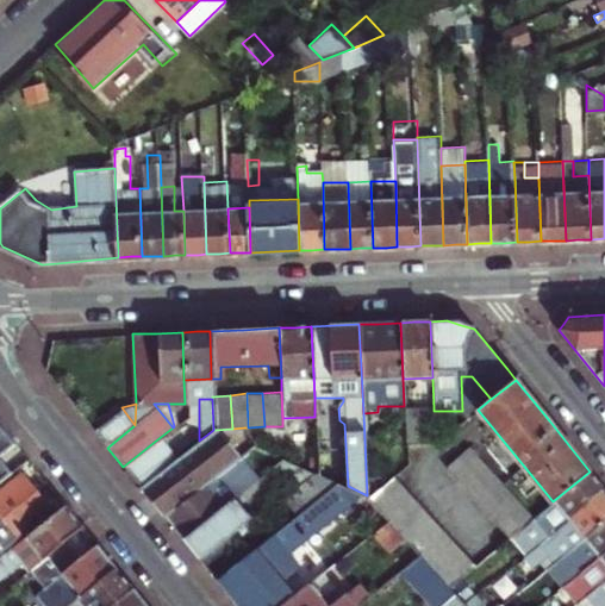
[(107,448),(135,425),(122,407),(94,430),(107,448)]
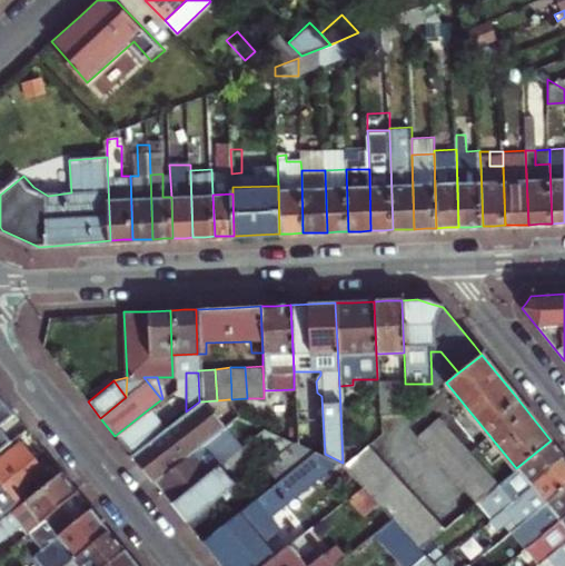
[(378,415),(406,415),(405,384),(405,380),(377,380),(377,383),(378,415)]
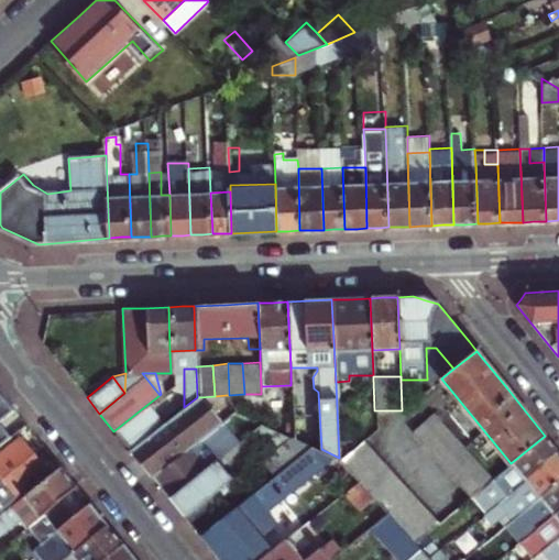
[(199,397),(197,397),(184,407),(161,427),(130,451),(141,465),(151,478),(221,420),(237,408),(229,398),(211,410),(199,397)]
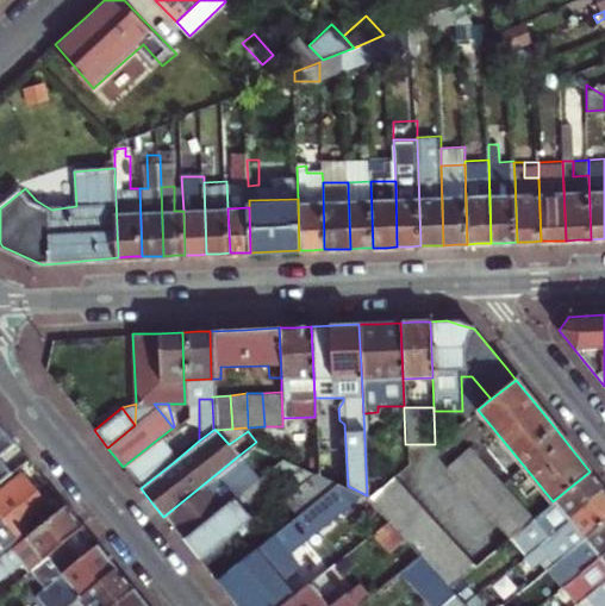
[(174,462),(157,439),(123,467),(141,488),(174,462)]
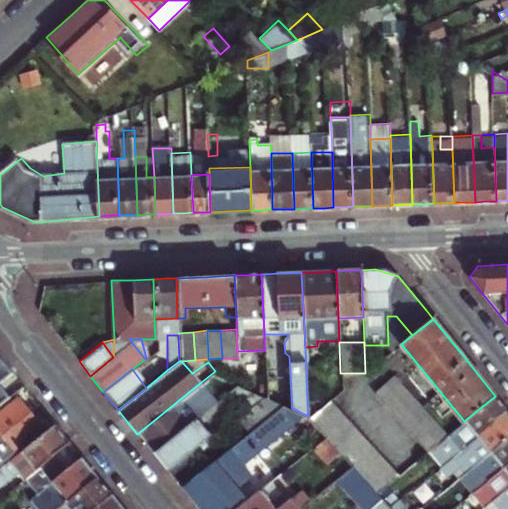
[(396,374),(377,390),(427,451),(447,435),(396,374)]
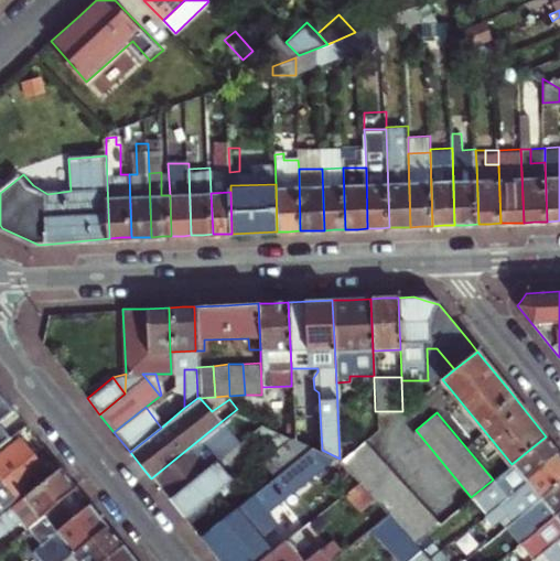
[(222,421),(151,478),(160,489),(168,498),(239,442),(222,421)]
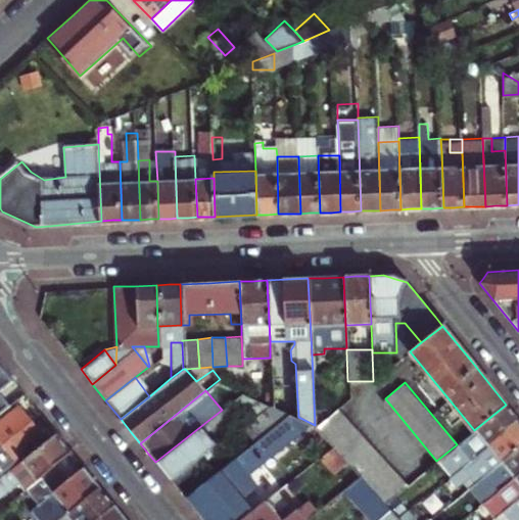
[(167,476),(176,486),(220,451),(208,436),(240,411),(253,422),(241,431),(253,445),(291,415),(273,406),(256,399),(242,392),(222,410),(155,462),(167,476)]
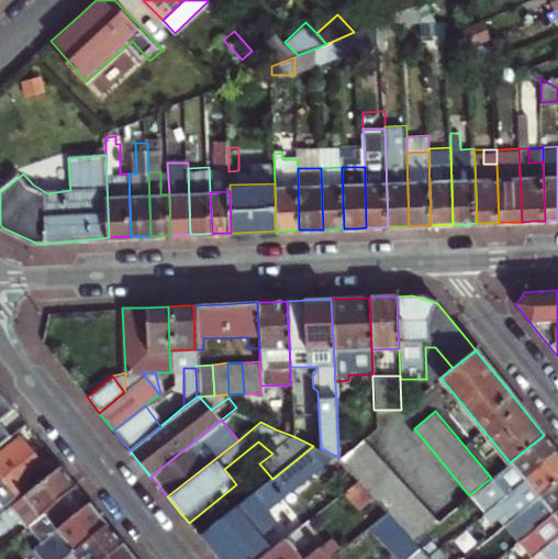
[(557,451),(551,444),(544,435),(510,462),(492,476),(491,478),(469,495),(484,513),(557,453),(557,451)]
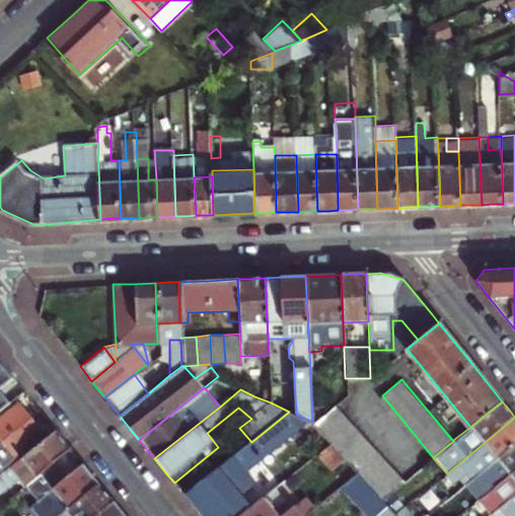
[(382,500),(403,482),(337,404),(314,423),(333,442),(359,473),(382,500)]
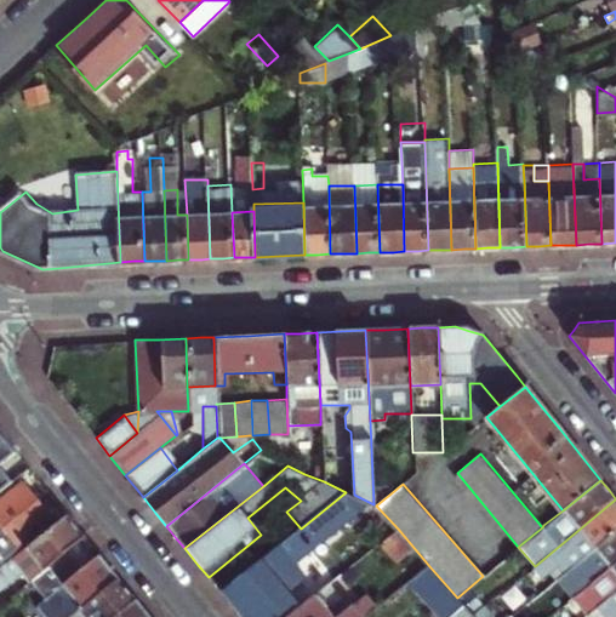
[(0,527),(33,501),(27,493),(18,485),(0,500),(0,527)]
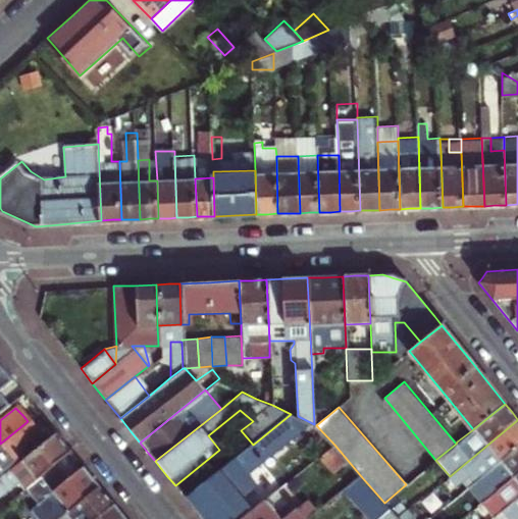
[(298,416),(291,414),(253,445),(186,499),(201,518),(242,518),(250,512),(241,501),(256,487),(247,476),(312,423),(298,416)]
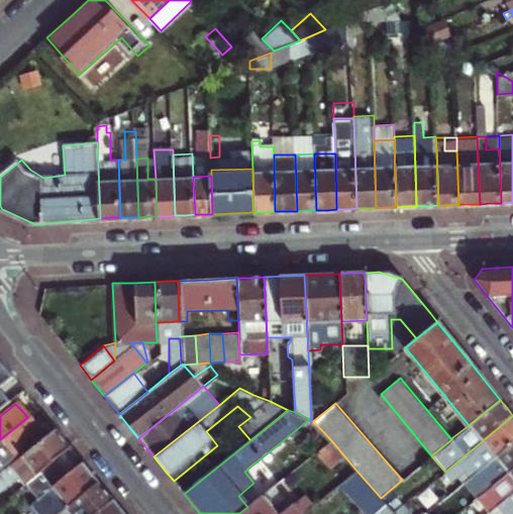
[(480,470),(512,442),(512,416),(445,472),(451,480),(458,475),(467,468),(473,476),(480,470)]
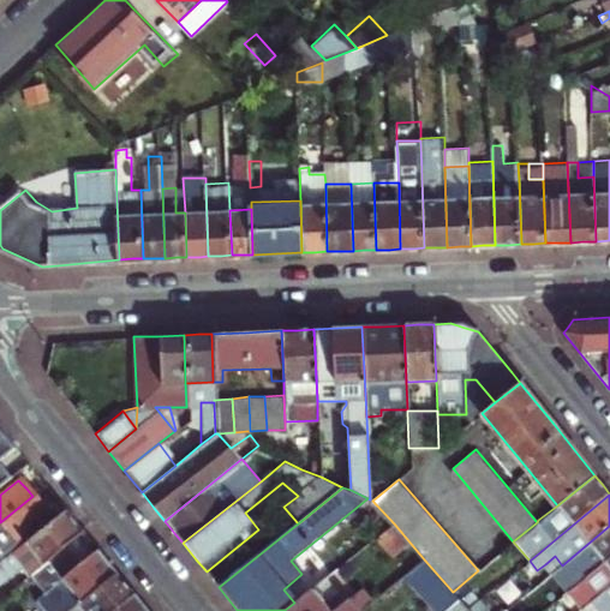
[(0,555),(48,516),(42,508),(33,496),(0,522),(0,555)]
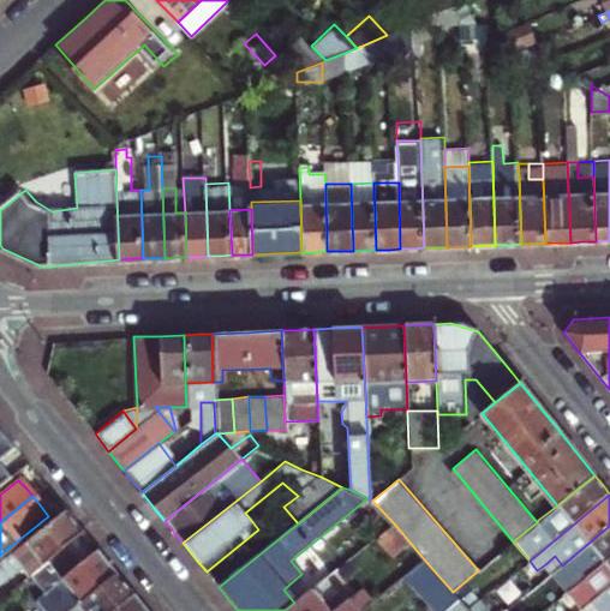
[(25,576),(40,564),(78,534),(71,525),(61,513),(51,521),(23,543),(3,559),(0,562),(0,582),(12,574),(18,582),(25,576)]
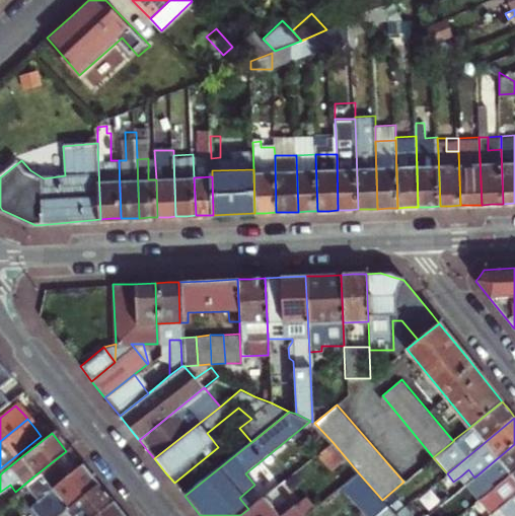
[(0,474),(2,472),(19,458),(43,440),(41,436),(0,468),(0,474)]
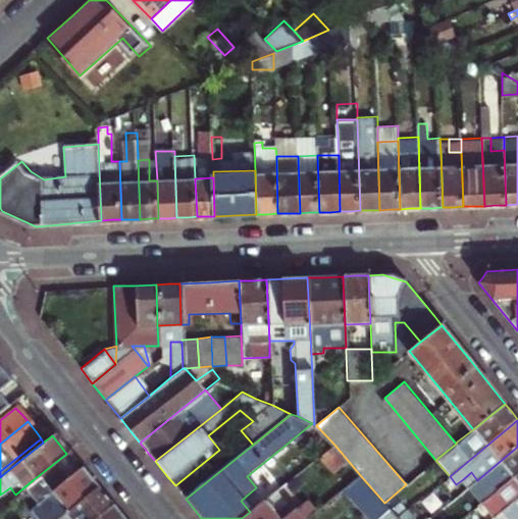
[(334,445),(319,457),(346,488),(361,476),(334,445)]
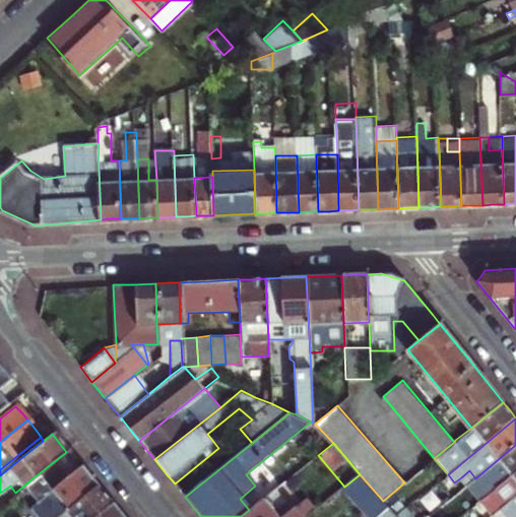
[(480,501),(515,470),(515,445),(482,472),(475,478),(467,485),(480,501)]
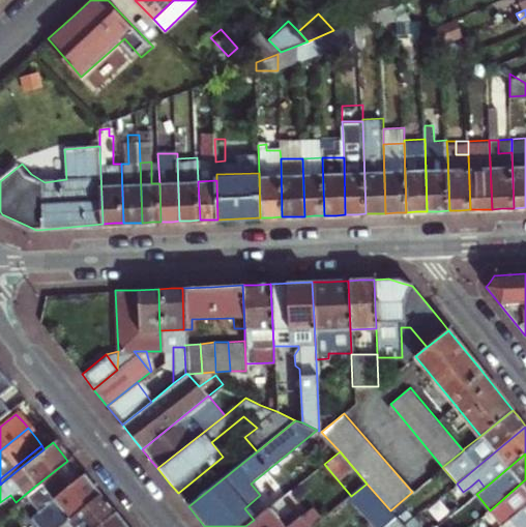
[(82,478),(67,461),(34,487),(22,497),(34,513),(27,519),(33,526),(57,526),(95,496),(82,478)]
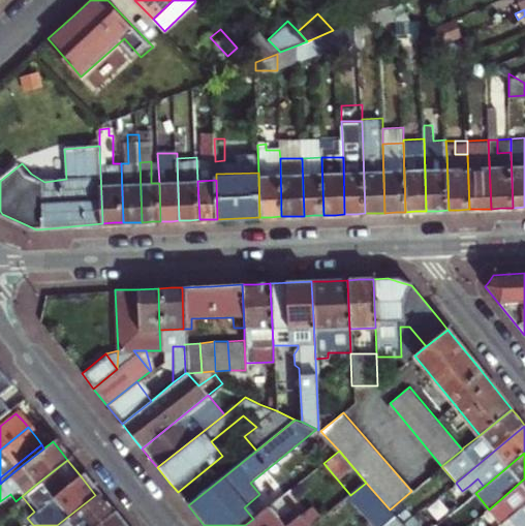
[(477,478),(469,486),(475,493),(484,487),(477,478)]
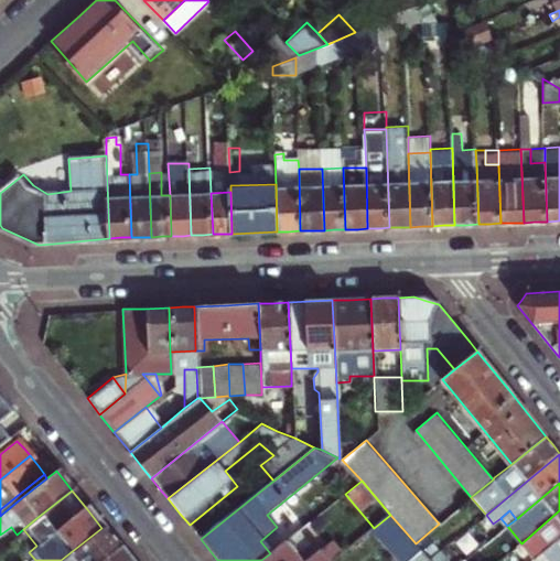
[(551,546),(559,538),(559,510),(521,543),(535,559),(551,546)]
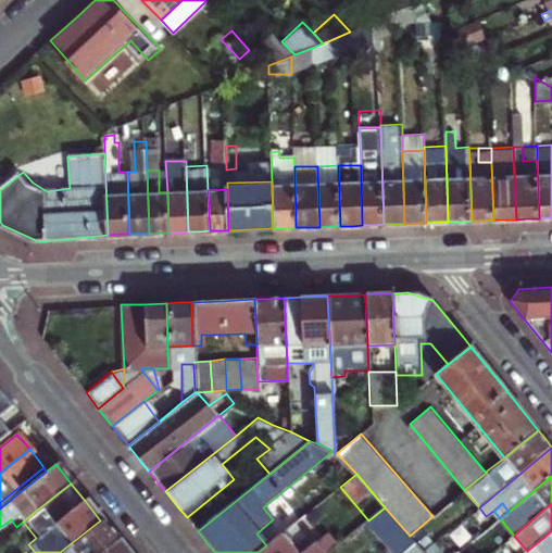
[(368,520),(367,522),(392,552),(413,552),(419,548),(410,536),(385,507),(368,520)]
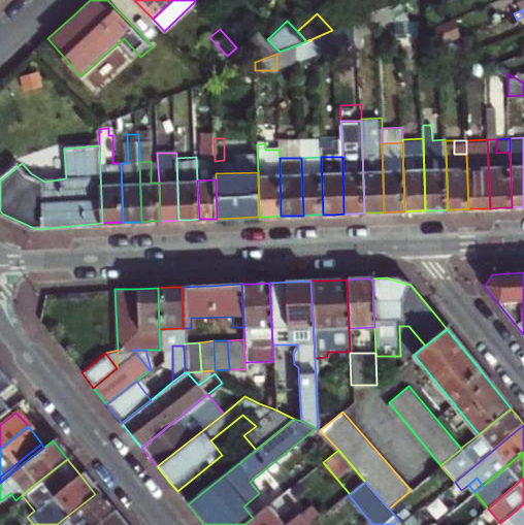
[(95,524),(110,513),(104,504),(95,494),(57,524),(95,524)]
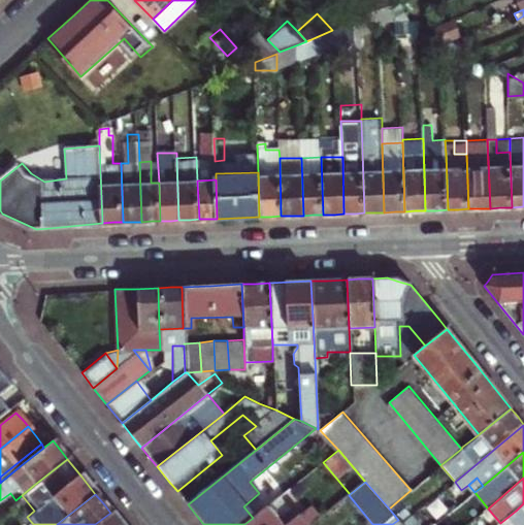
[(253,518),(244,524),(313,524),(319,520),(308,506),(287,524),(282,524),(268,506),(253,518)]
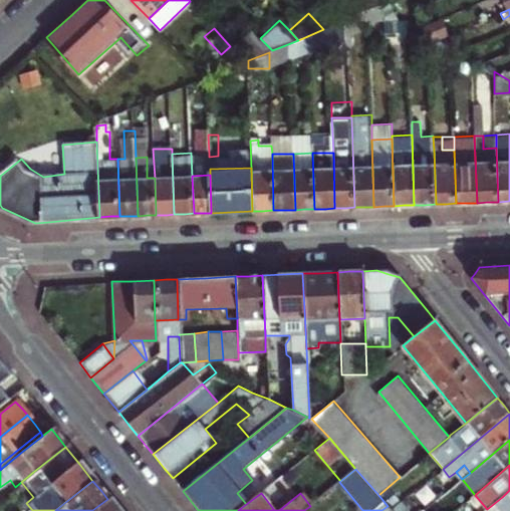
[(502,497),(487,509),(488,510),(509,510),(509,507),(508,505),(502,497)]
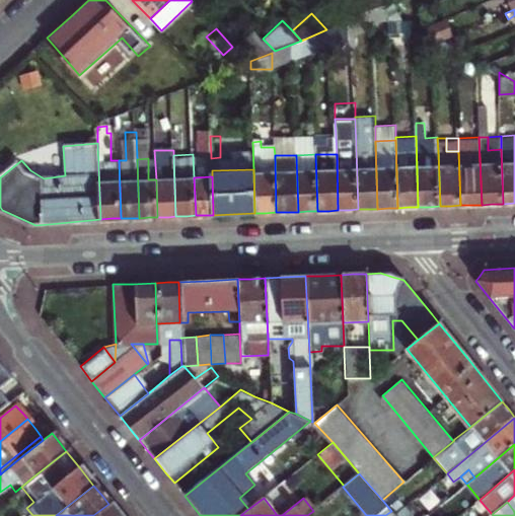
[(118,515),(108,504),(93,515),(118,515)]
